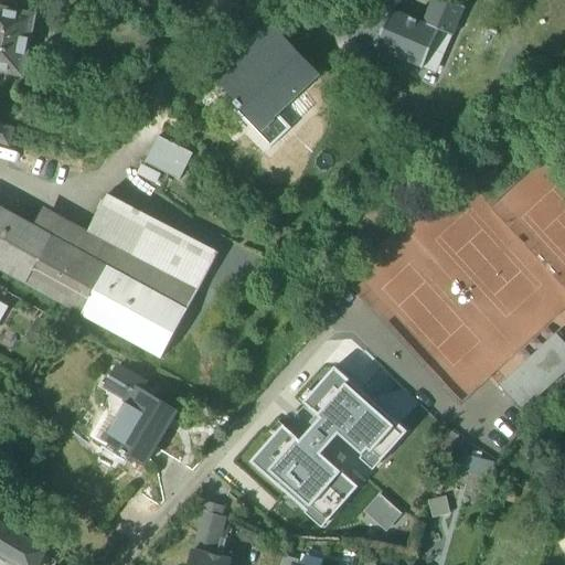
[(441,0),(432,0),(423,24),(440,31),(455,36),(466,9),(441,0)]
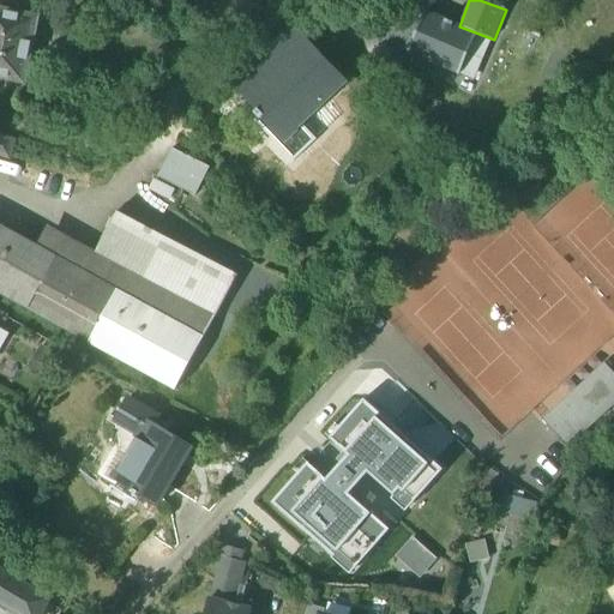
[(30,12),(4,7),(2,14),(0,14),(0,79),(7,82),(24,84),(30,55),(42,58),(44,46),(31,43),(36,22),(28,19),(30,12)]
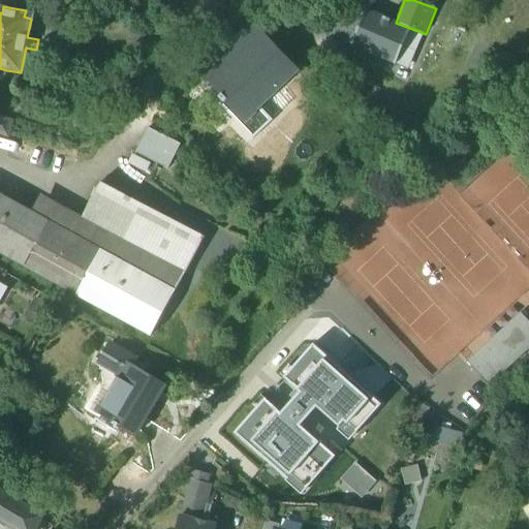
[(396,23),(366,10),(351,47),(398,65),(412,29),(396,23)]
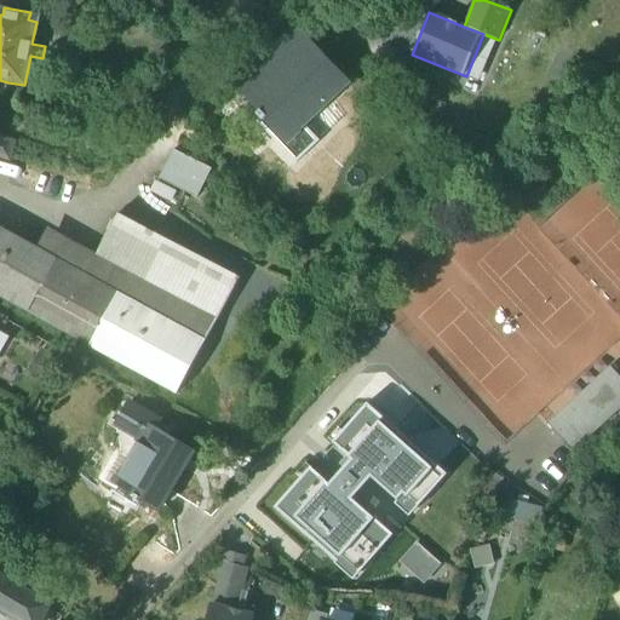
[(297,28),(256,65),(251,59),(229,80),(260,113),(257,115),(263,121),(265,119),(288,143),(299,132),(294,127),(340,84),(326,69),(331,64),(297,28)]
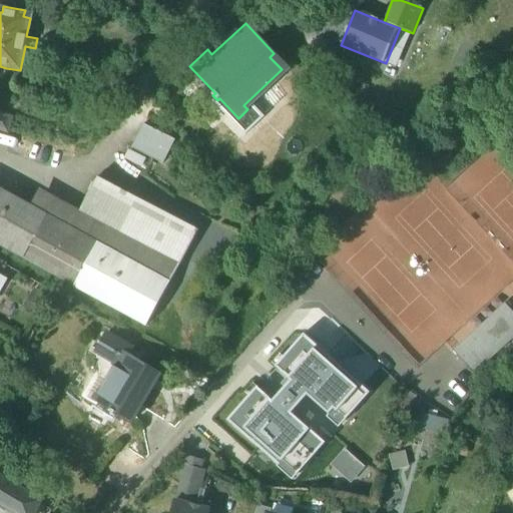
[(20,70),(6,68),(2,87),(16,90),(20,70)]
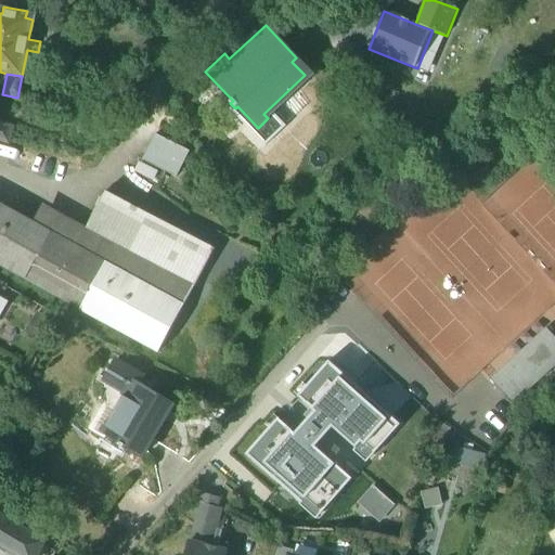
[(12,129),(0,125),(0,141),(8,143),(12,129)]
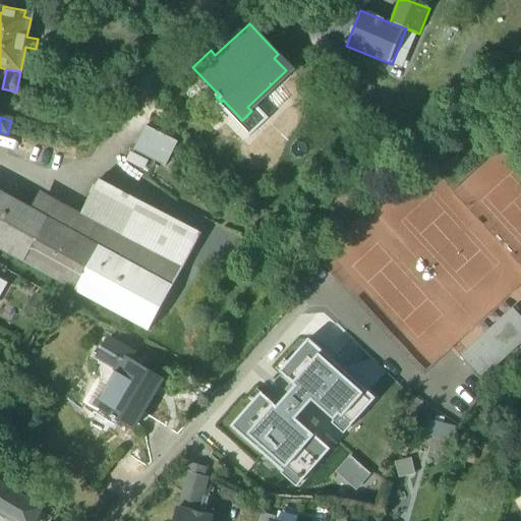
[(177,143),(146,126),(133,151),(165,168),(177,143)]
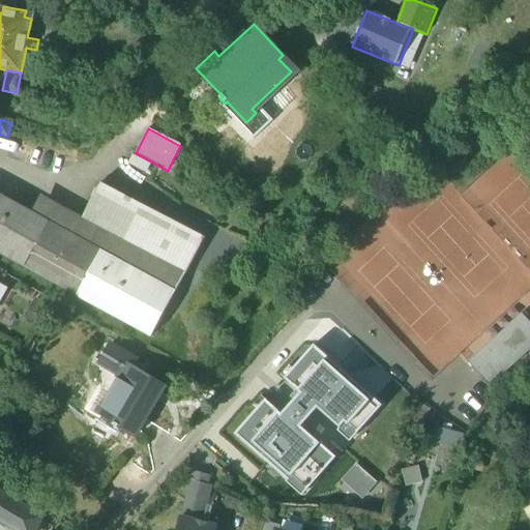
[(204,241),(100,185),(84,216),(186,272),(204,241)]
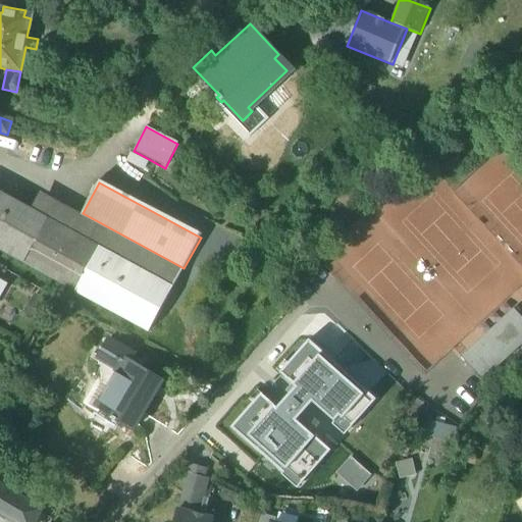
[(38,213),(0,192),(0,248),(79,291),(101,248),(49,219),(38,213)]
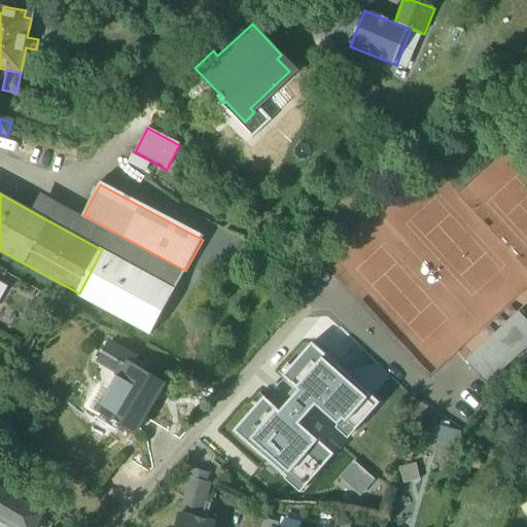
[(83,215),(48,196),(41,210),(53,216),(49,221),(102,250),(175,290),(185,271),(83,215)]
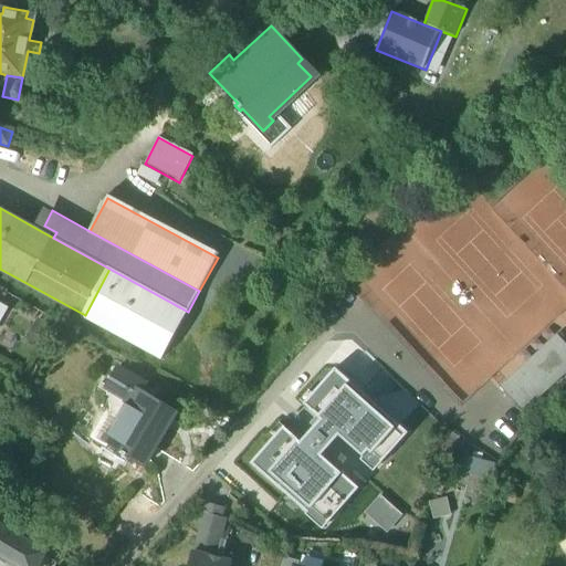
[(56,232),(44,226),(41,231),(53,238),(56,232)]
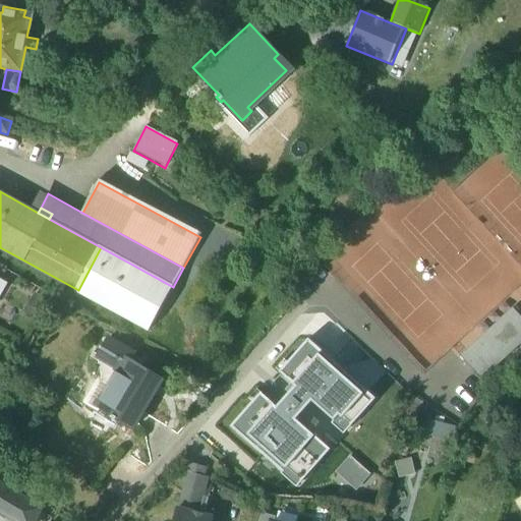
[(173,287),(101,247),(78,290),(150,330),(173,287)]
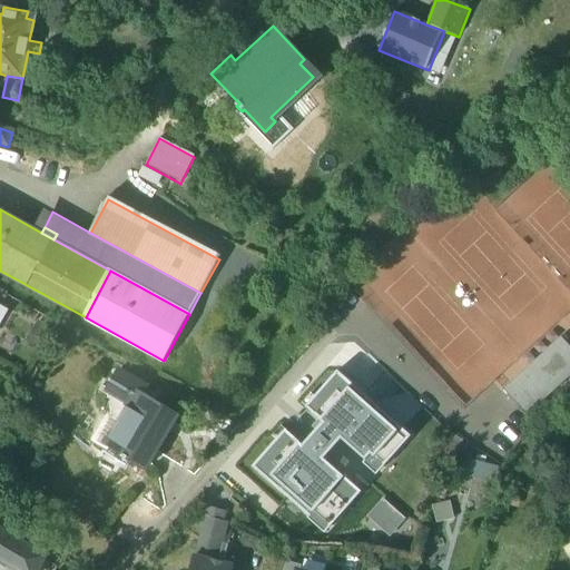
[(543,369),(522,389),(516,380),(503,391),(527,416),(569,377),(569,347),(561,337),(537,361),(543,369)]
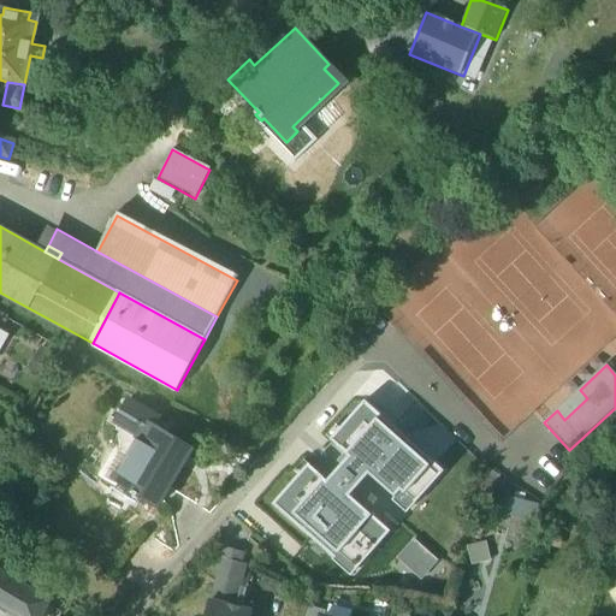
[(297,475),(271,504),(333,560),(342,550),(360,566),(391,532),(351,497),(369,477),(396,499),(402,493),(415,505),(444,473),(365,401),(338,430),(343,433),(335,444),(349,457),(327,481),(312,468),(302,480),(297,475)]
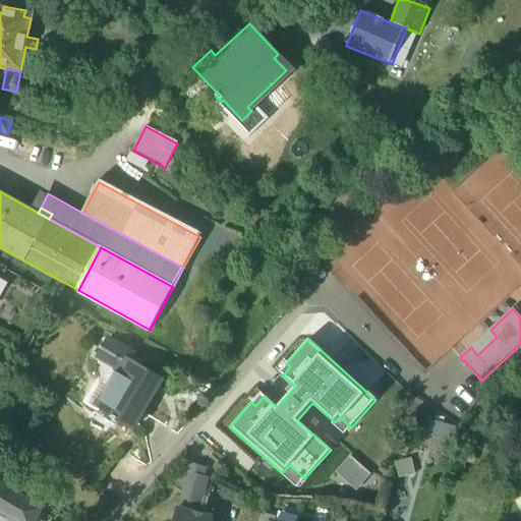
[(120,371),(96,408),(109,417),(107,419),(113,422),(114,420),(131,431),(165,382),(132,360),(133,357),(110,341),(100,357),(120,371)]
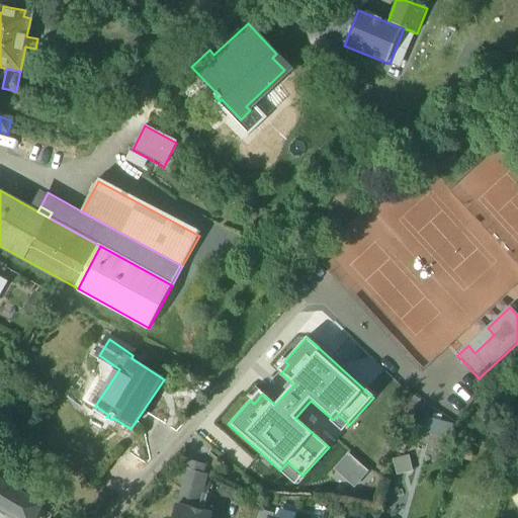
[(432,418),(428,431),(446,436),(450,423),(432,418)]
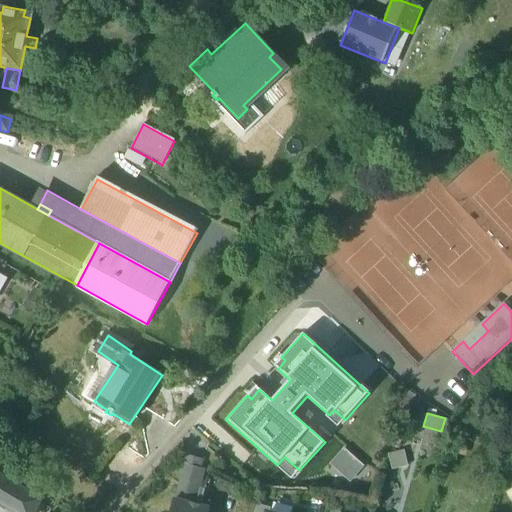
[(201,461),(187,457),(185,465),(199,469),(201,461)]
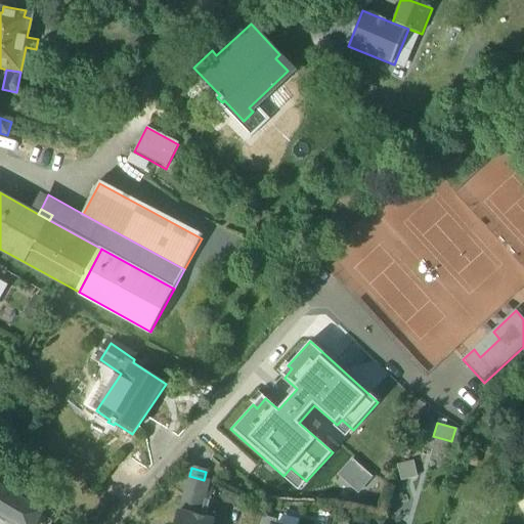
[(204,480),(189,476),(183,496),(199,499),(204,480)]
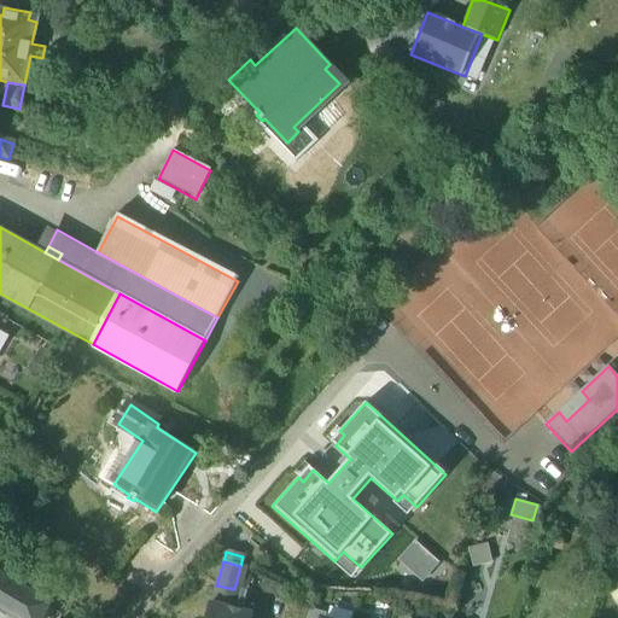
[(40,617),(50,604),(0,575),(0,608),(16,617),(40,617)]
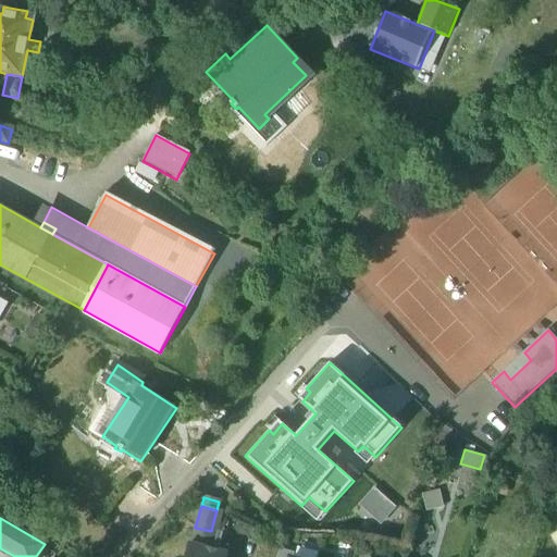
[(398,524),(390,522),(386,536),(395,539),(398,524)]
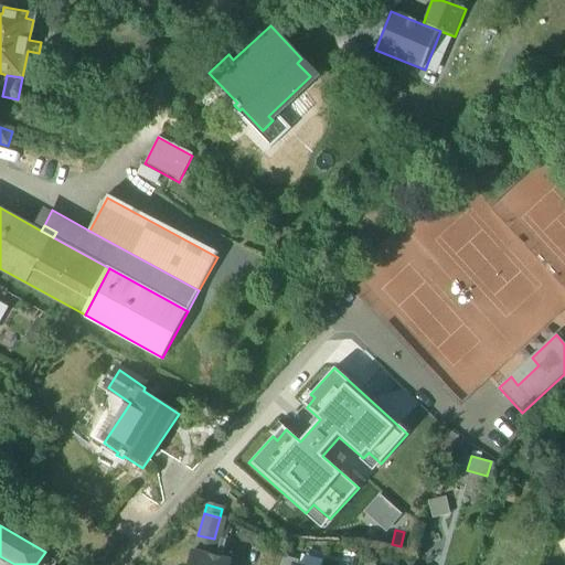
[(206,543),(196,541),(193,552),(202,554),(206,543)]
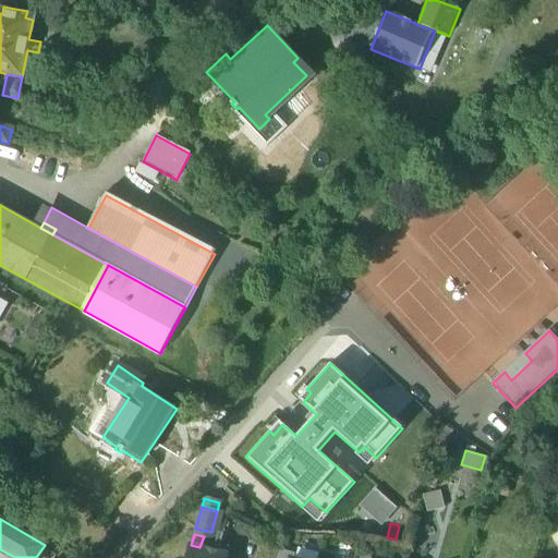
[(199,547),(191,545),(187,557),(209,557),(211,552),(199,547)]
